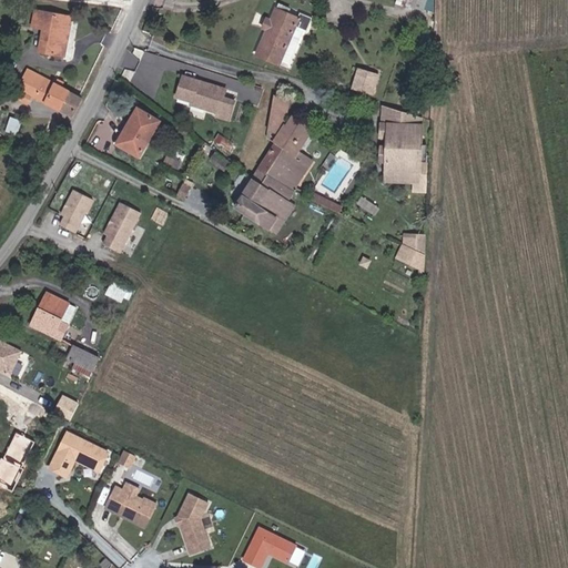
[(421,17),(425,0),(413,0),(408,12),(421,17)]
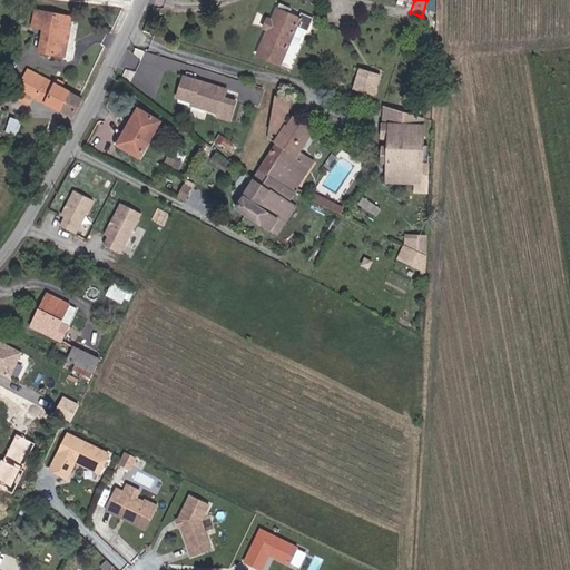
[(282,51),(296,17),(277,8),(257,57),(273,64),(278,49),(282,51)]
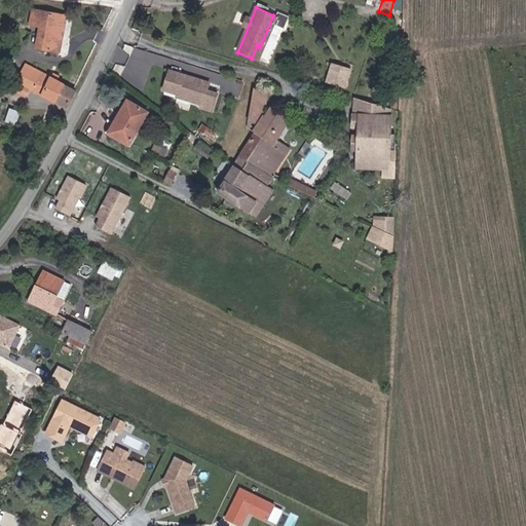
[(66,37),(69,15),(39,10),(36,26),(45,27),(42,47),(63,51),(65,42),(61,41),(62,37),(66,37)]
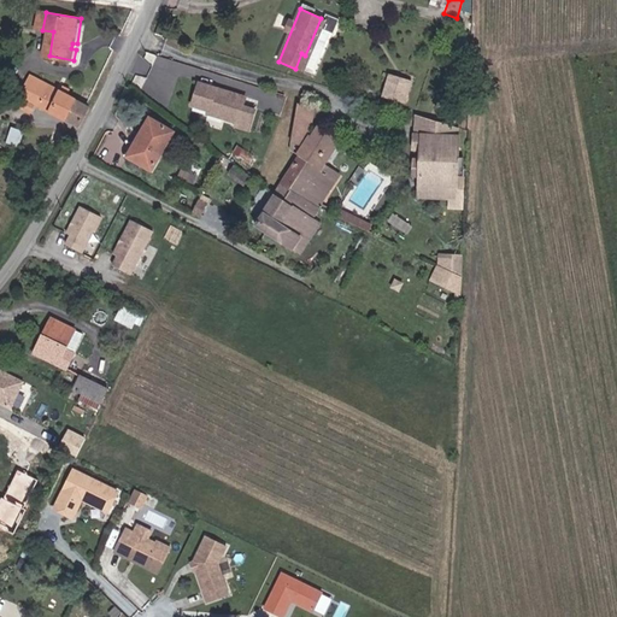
[(305,56),(310,57),(319,34),(322,28),(324,29),(329,15),(323,12),(321,18),(305,56)]
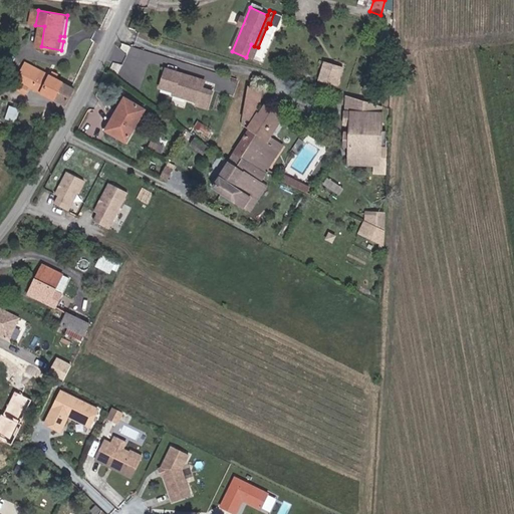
[(254,46),(251,44),(246,57),(253,60),(258,47),(254,46)]
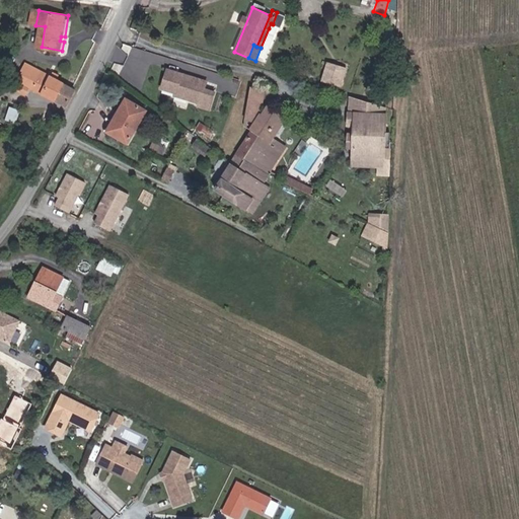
[(344,69),(325,63),(324,68),(342,73),(344,69)]
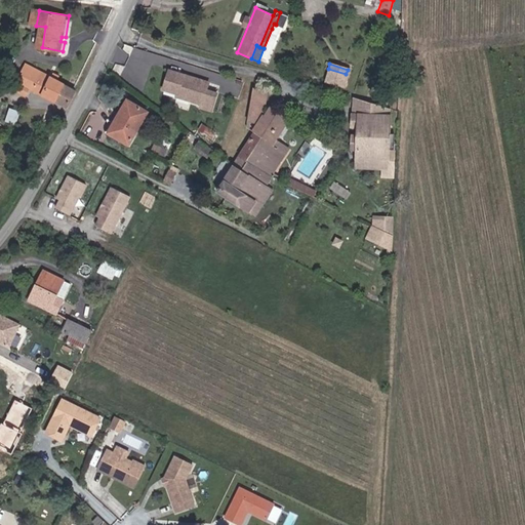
[(50,76),(30,66),(15,92),(28,98),(32,91),(69,111),(80,92),(59,82),(50,76)]
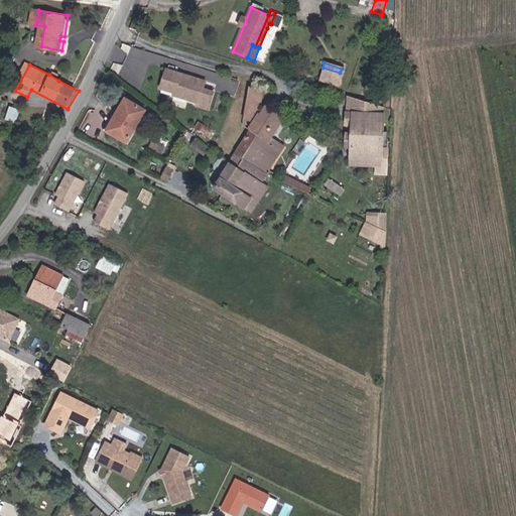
[(336,86),(340,73),(323,68),(318,80),(336,86)]
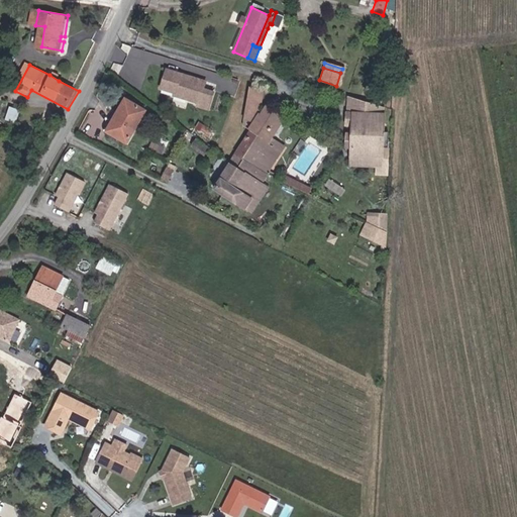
[(211,96),(200,93),(203,83),(164,71),(159,90),(173,94),(172,97),(196,104),(195,107),(206,110),(211,96)]
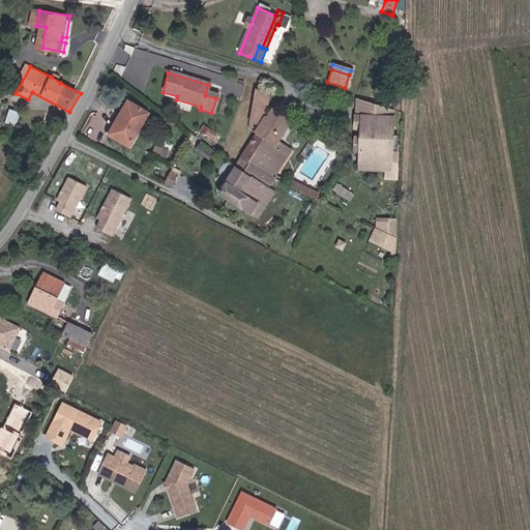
[(51,77),(60,83),(63,77),(58,74),(56,76),(52,74),(51,77)]
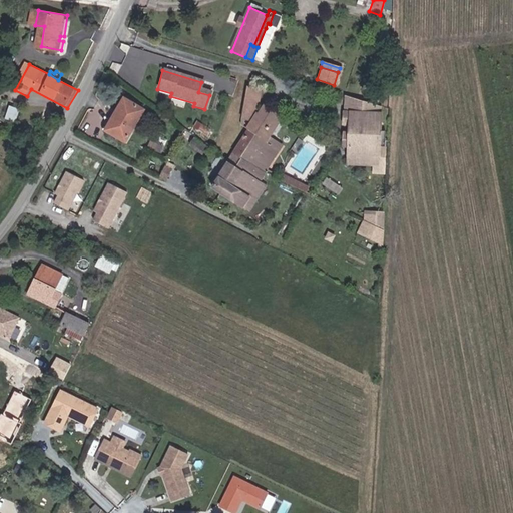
[(237,109),(247,117),(255,92),(244,89),(237,109)]
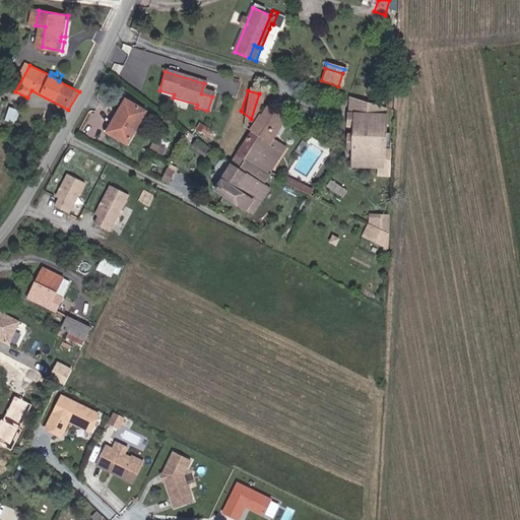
[(384,108),(348,98),(347,114),(384,116),(384,108)]
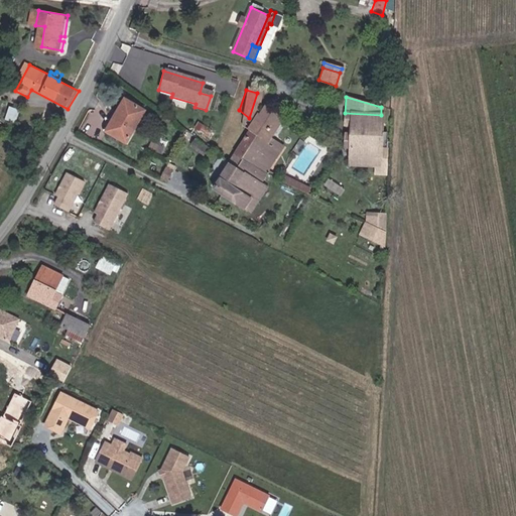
[(107,131),(128,144),(146,113),(129,104),(118,122),(113,120),(107,131)]
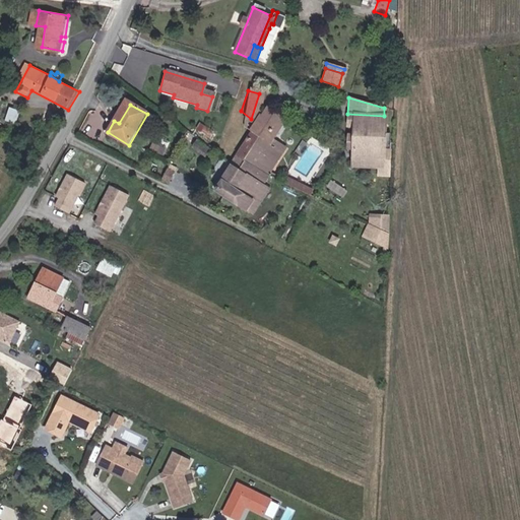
[(16,122),(22,111),(13,107),(8,118),(16,122)]
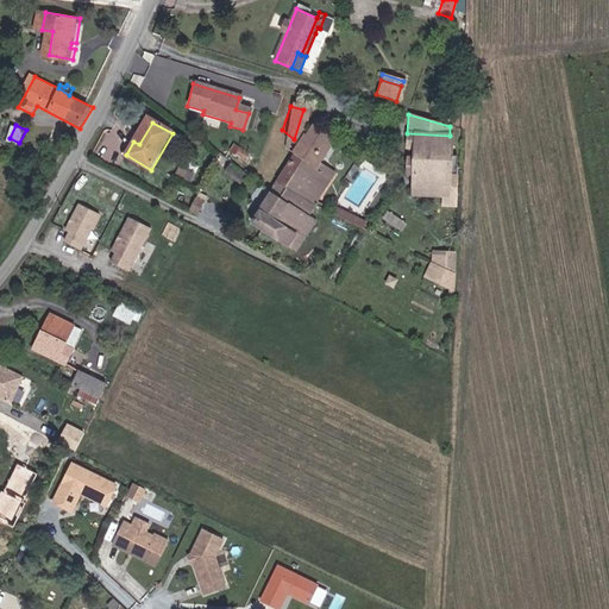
[(294,142),(294,139),(282,130),(280,137),(294,142)]
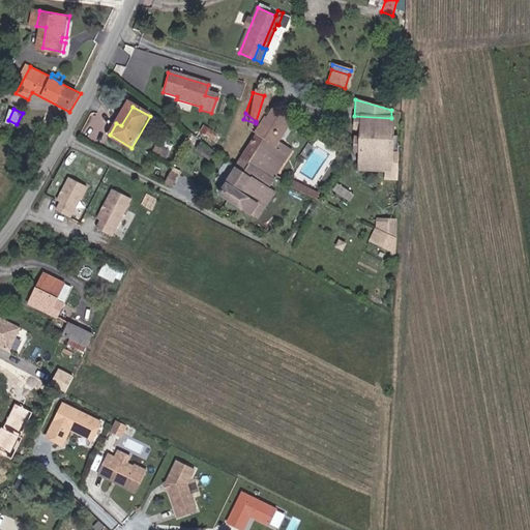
[(273,133),(274,134),(282,123),(269,115),(263,125),(273,133)]
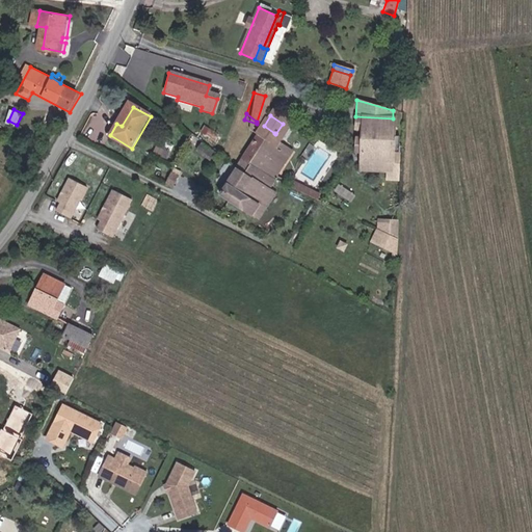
[(393,118),(355,116),(355,129),(362,129),(360,161),(390,163),(391,152),(397,152),(397,145),(391,145),(393,118)]
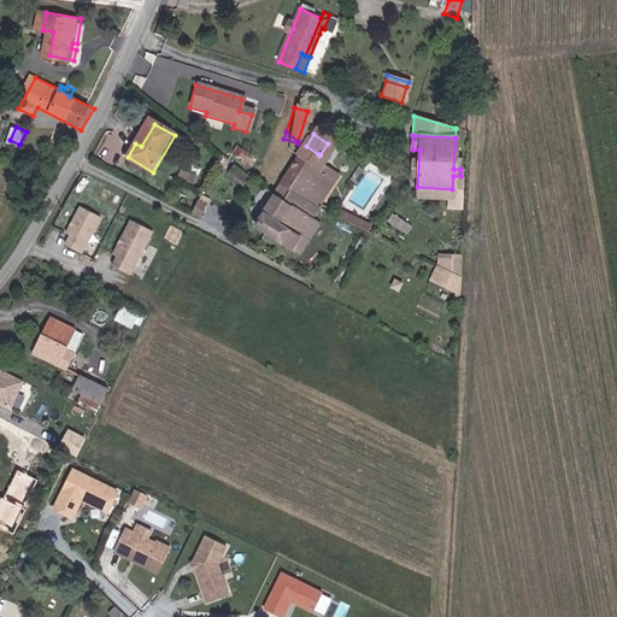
[(299,183),(310,168),(318,154),(306,146),(298,141),(298,144),(295,159),(285,174),(299,183)]
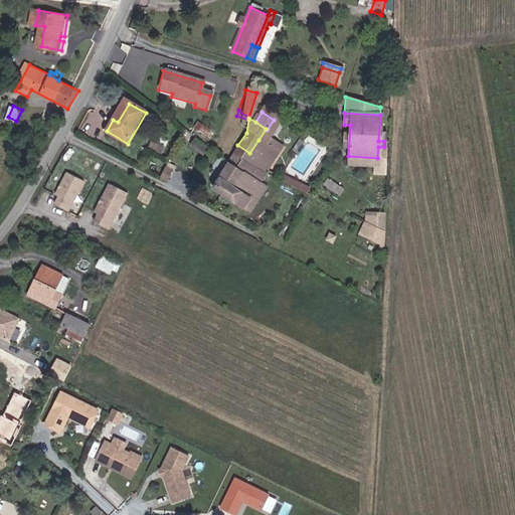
[(267,130),(272,133),(279,123),(274,120),(267,130)]
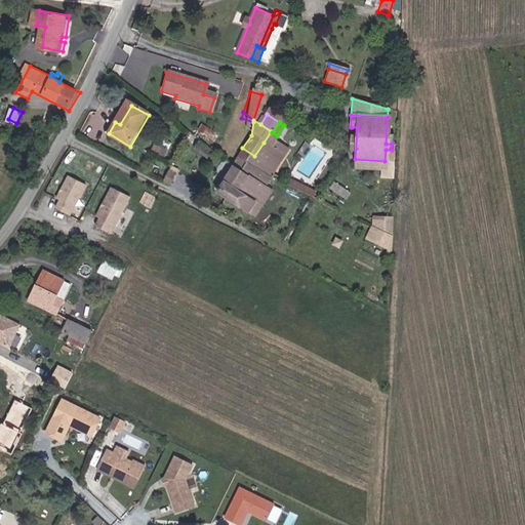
[(271,147),(274,142),(277,135),(272,132),(271,131),(264,143),(271,147)]
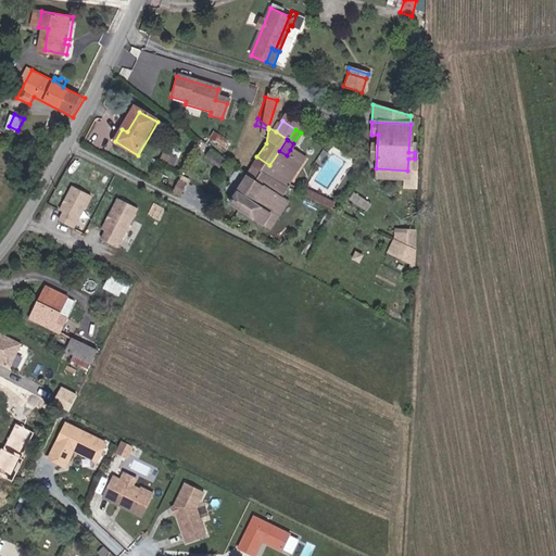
[(298,162),(301,155),(290,150),(287,155),(298,162)]
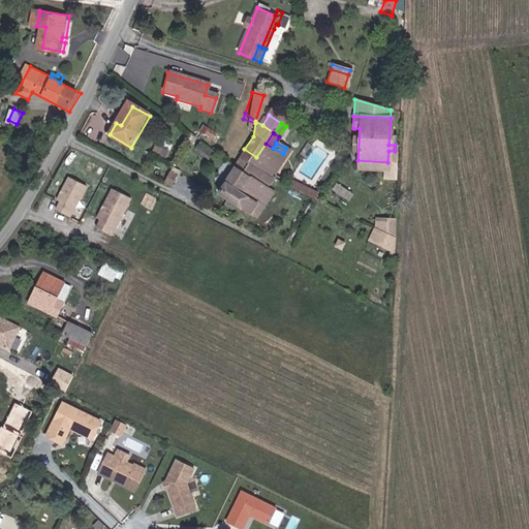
[(275,176),(273,174),(283,154),(273,148),(266,144),(256,157),(250,167),(270,179),(273,180),(275,176)]
